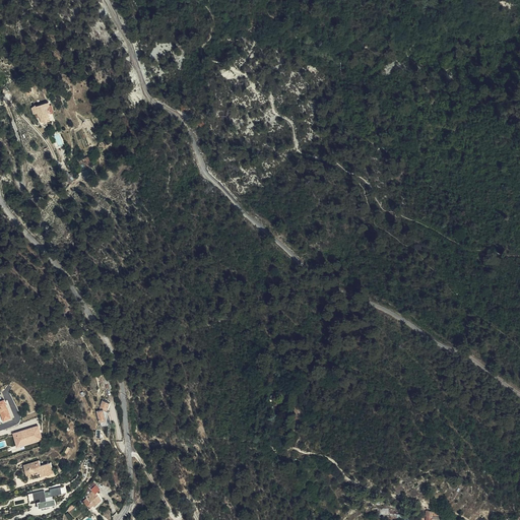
[(29,105),(31,113),(35,113),(36,117),(37,117),(38,123),(47,121),(46,114),(48,114),(47,110),(46,110),(45,107),(40,107),(40,104),(34,105),(34,104),(29,105)]
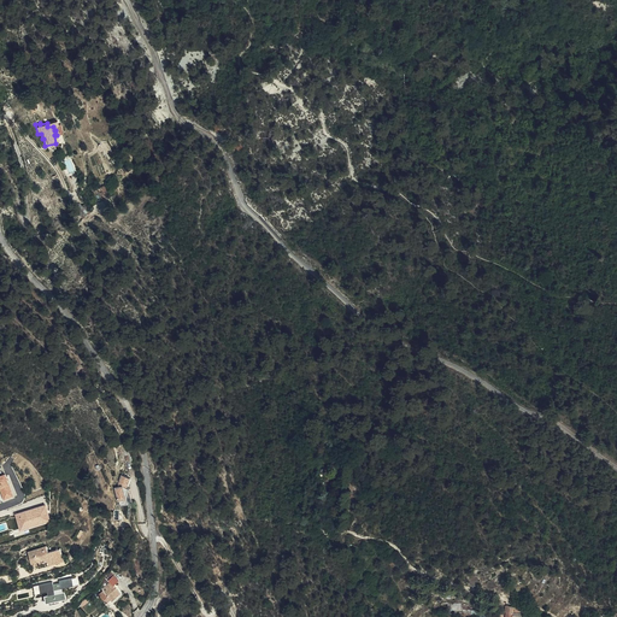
[(118,483),(128,487),(131,477),(122,474),(118,483)]
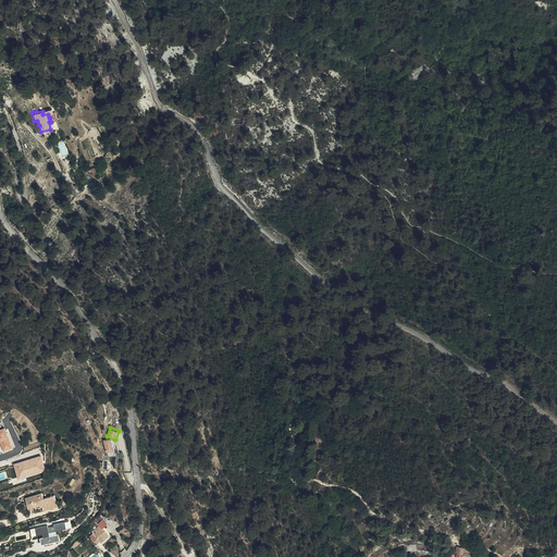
[(0,445),(2,452),(11,448),(3,430),(0,430),(0,445)]
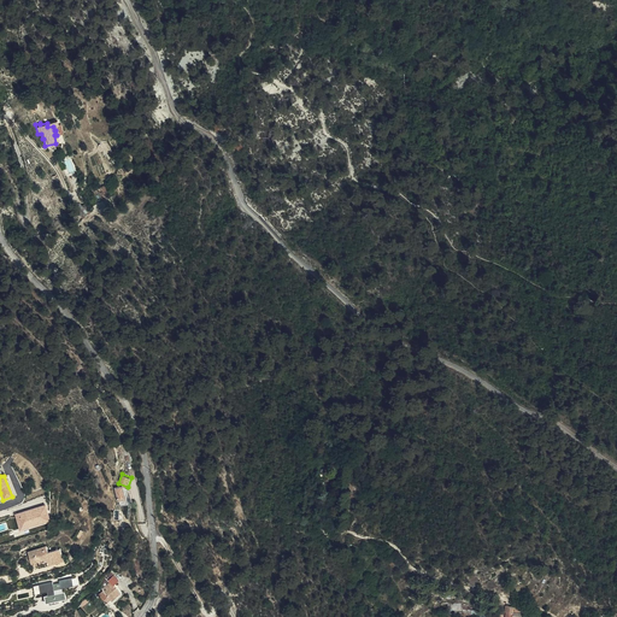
[(121,506),(133,503),(128,485),(116,488),(121,506)]
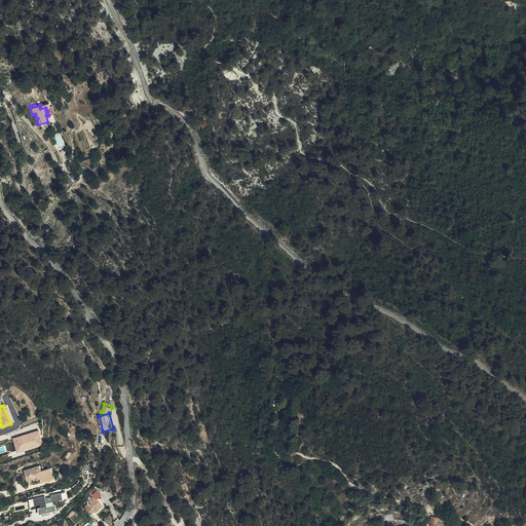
[(17,451),(44,443),(40,428),(13,438),(17,451)]
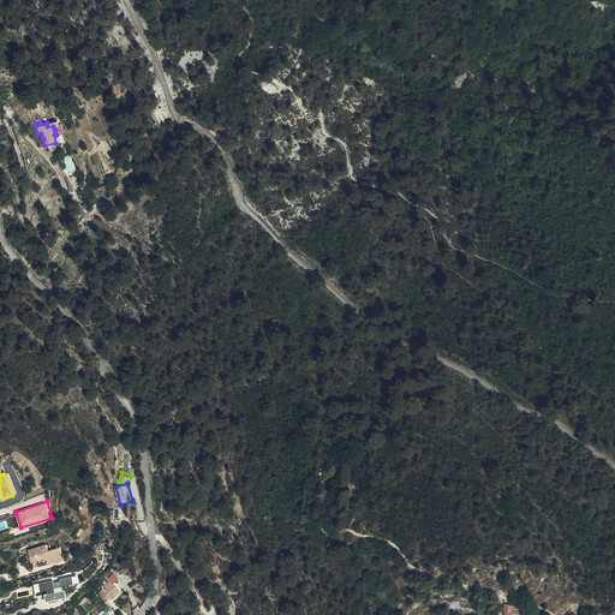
[(27,553),(30,562),(45,557),(55,555),(60,551),(58,544),(46,549),(43,545),(27,553)]
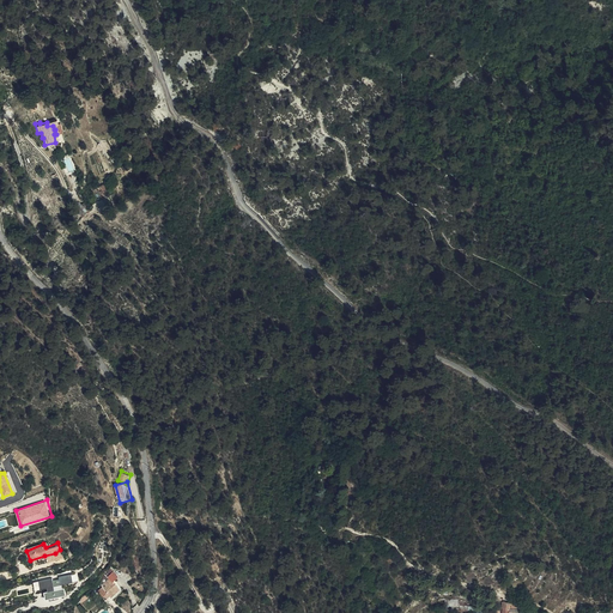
[(62,554),(60,550),(55,553),(44,556),(47,560),(62,554)]
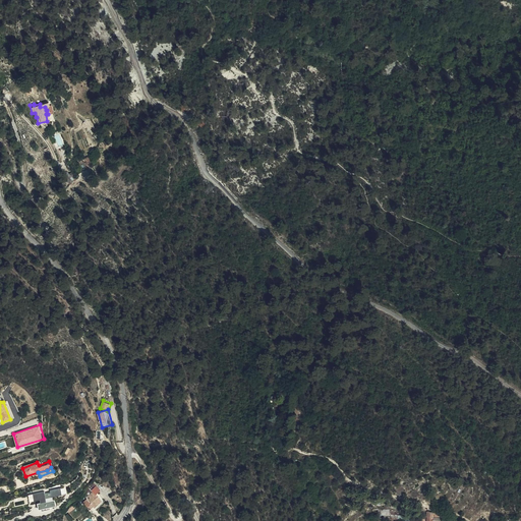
[(89,484),(76,501),(83,508),(85,505),(88,507),(92,503),(95,505),(101,498),(95,491),(99,487),(95,482),(91,486),(89,484)]
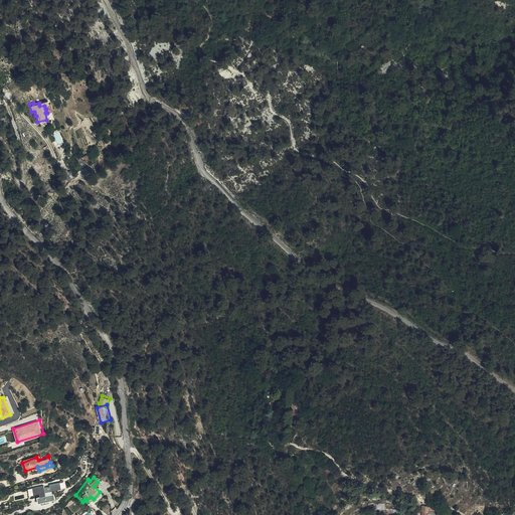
[(46,493),(45,488),(34,490),(35,497),(40,496),(41,504),(48,503),(46,495),(62,492),(61,484),(50,487),(51,492),(46,493)]
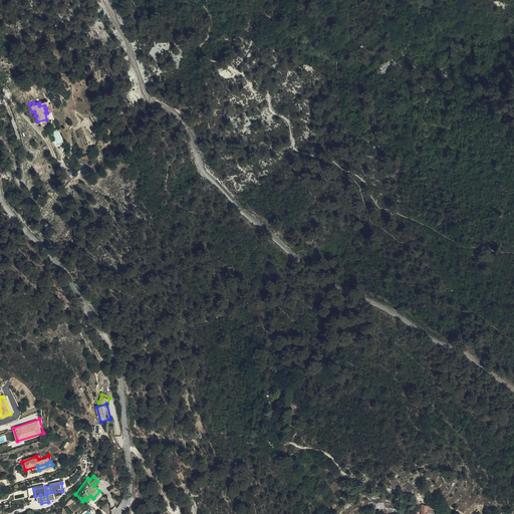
[(421,503),(421,502),(414,501),(413,513),(420,513),(421,513),(432,513),(432,510),(434,510),(434,507),(433,507),(433,506),(430,506),(430,505),(421,503)]
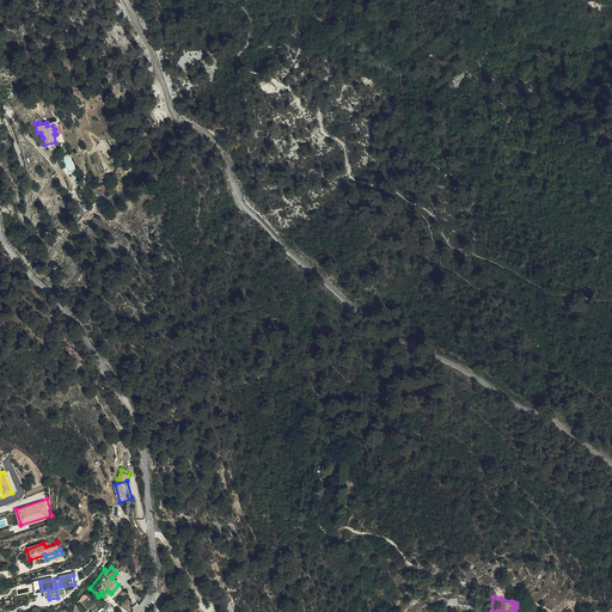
All buildings are outlined.
